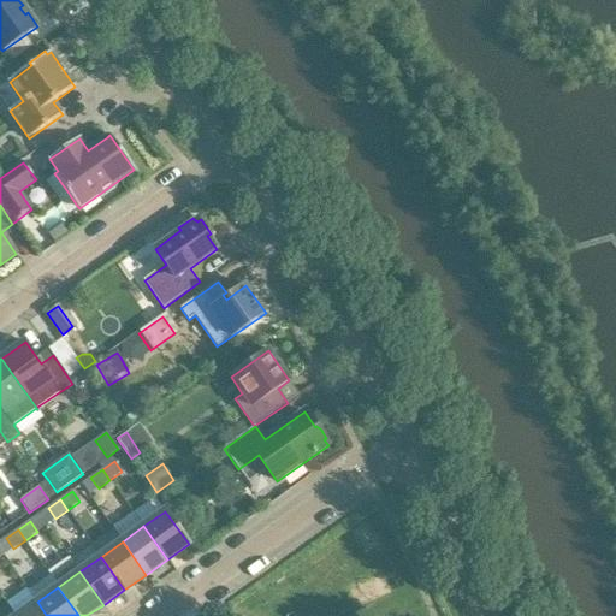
[(46,615),(37,602),(17,615),(46,615)]
